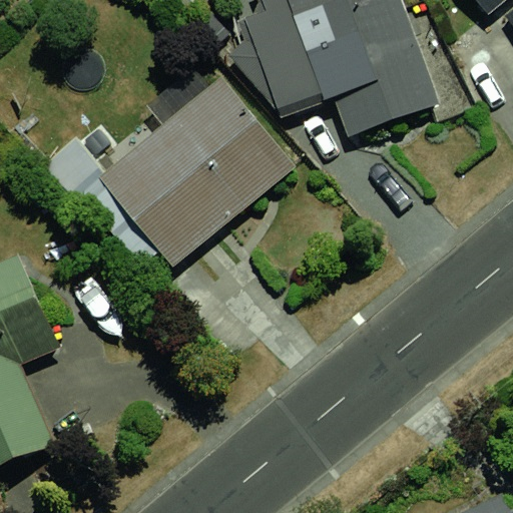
[(258,0),(259,1),(252,14),(237,22),(245,39),(230,54),(282,117),(334,99),(348,138),(438,103),(401,0),(258,0)]
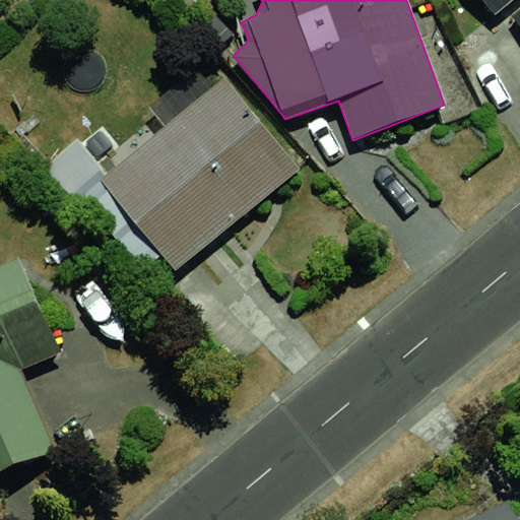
[(476,0),(490,15),(507,0),(476,0)]
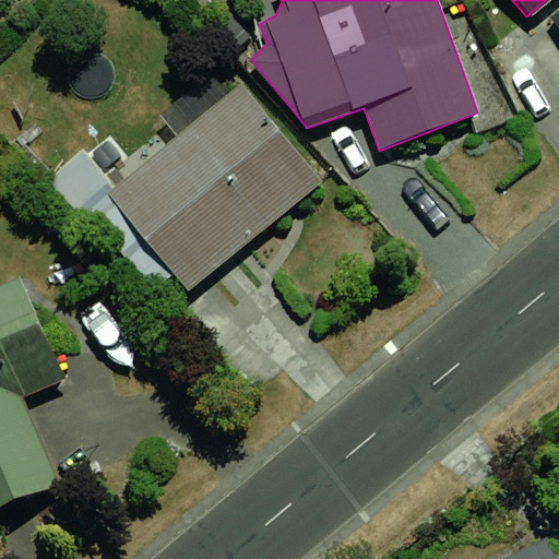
[(242,83),(109,192),(189,289),(322,180),(242,83)]
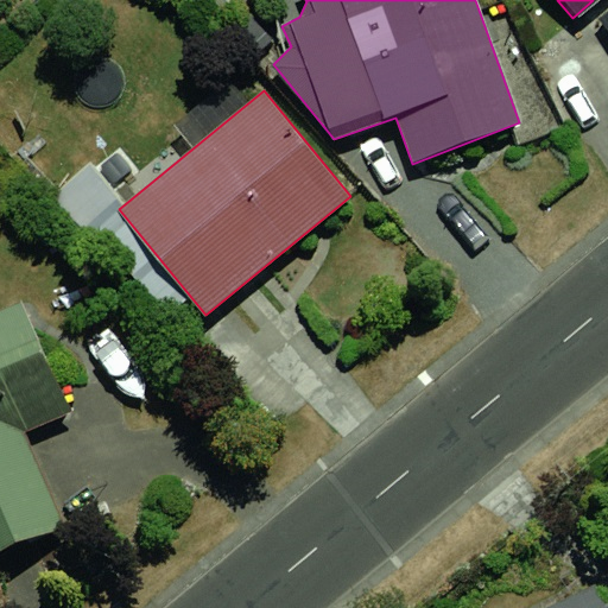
[(25,302),(0,311),(0,552),(61,526),(18,428),(70,405),(25,302)]
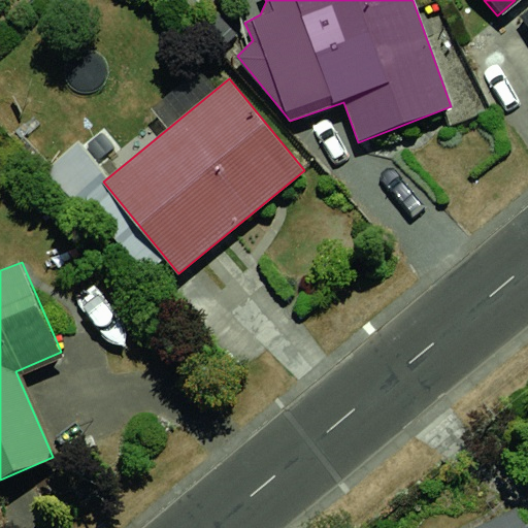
[(523,527),(515,512),(481,527),(523,527)]
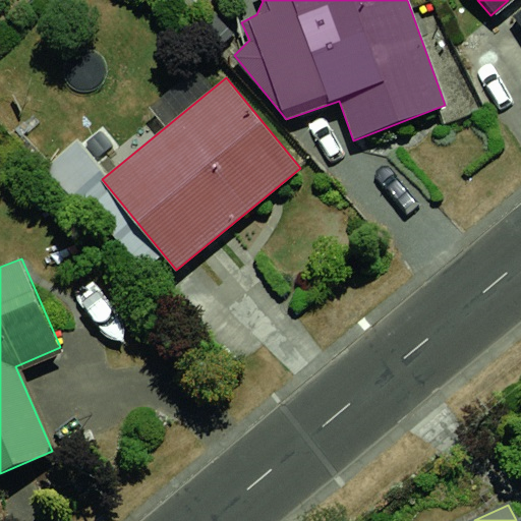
All buildings are outlined.
